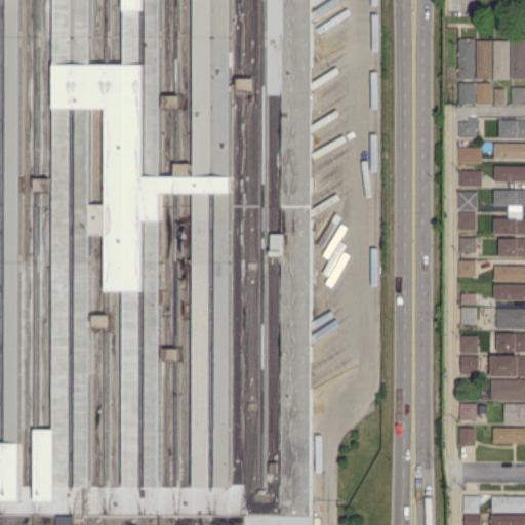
[(0,524),(0,0),(311,0),(311,524),(0,524)]
